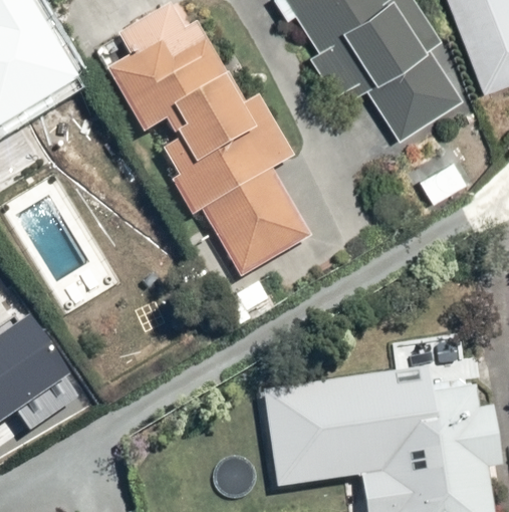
[(0,172),(11,166),(0,149),(0,125),(80,73),(32,0),(0,0),(0,172)]
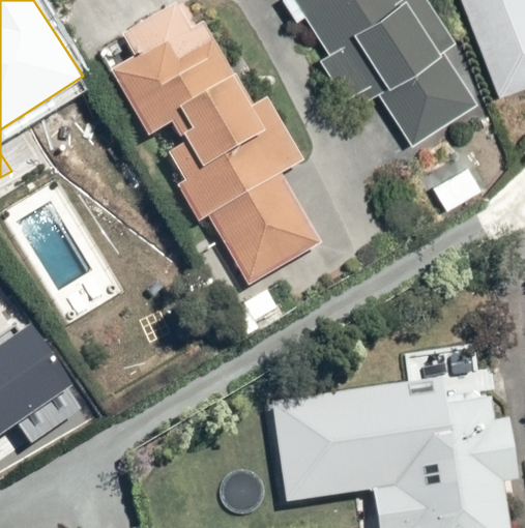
[(275,0),(291,22),(304,12),(327,46),(314,55),(348,104),(379,83),(414,134),(472,92),(442,50),(456,40),(427,0),(275,0)]
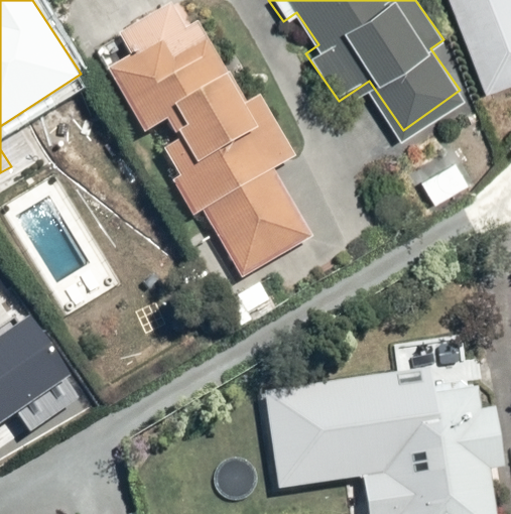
[(449,0),(484,90),(510,78),(510,0),(449,0)]
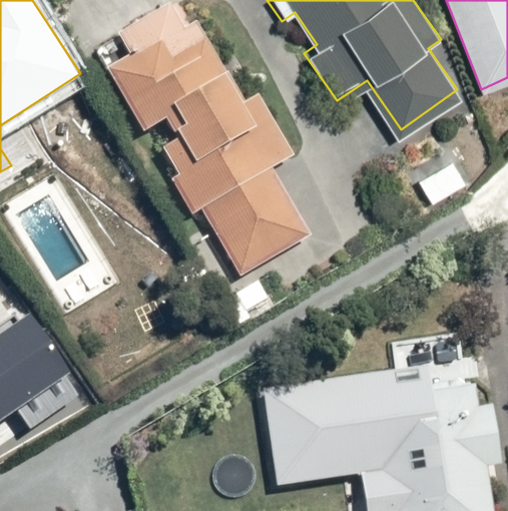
[(134,53),(108,67),(144,132),(165,120),(160,111),(173,103),(185,123),(177,128),(195,160),(170,174),(191,214),(201,209),(238,278),(312,237),(272,165),(293,154),(257,89),(242,97),(198,18),(183,26),(172,7),(123,34),(134,53)]
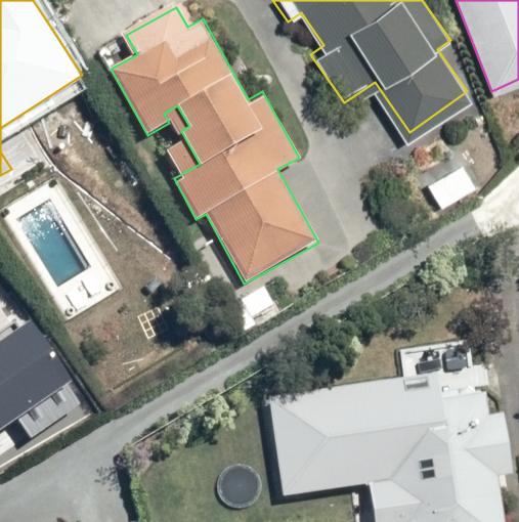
[(103,124),(40,160),(65,204),(128,167),(103,124)]
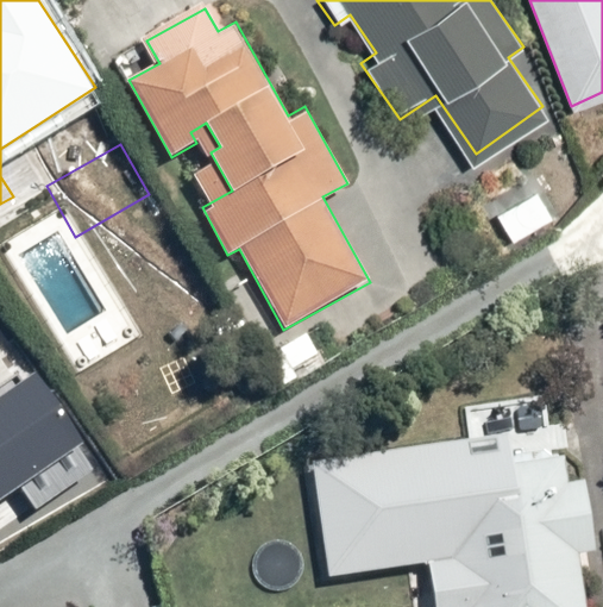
[(535,182),(495,208),(516,242),(557,216),(535,182)]
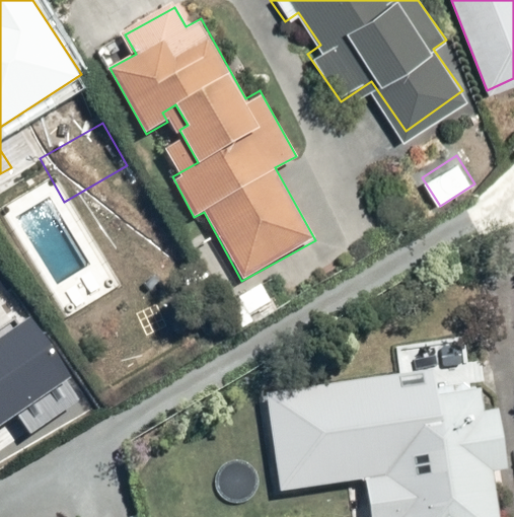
[(413,369),(311,379),(322,485),(365,481),(369,516),(502,516),(499,476),(510,475),(503,407),(488,408),(485,382),(416,389),(413,369)]
